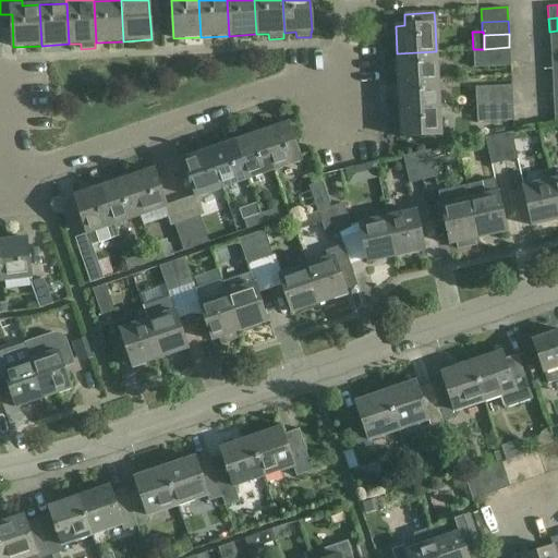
[(509,47),(484,49),(485,67),(510,64),(509,47)]
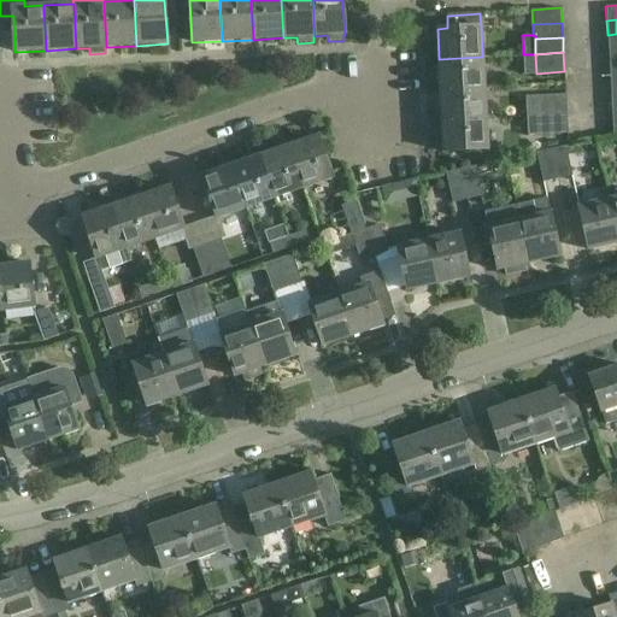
[(536,74),(535,54),(523,54),(524,74),(536,74)]
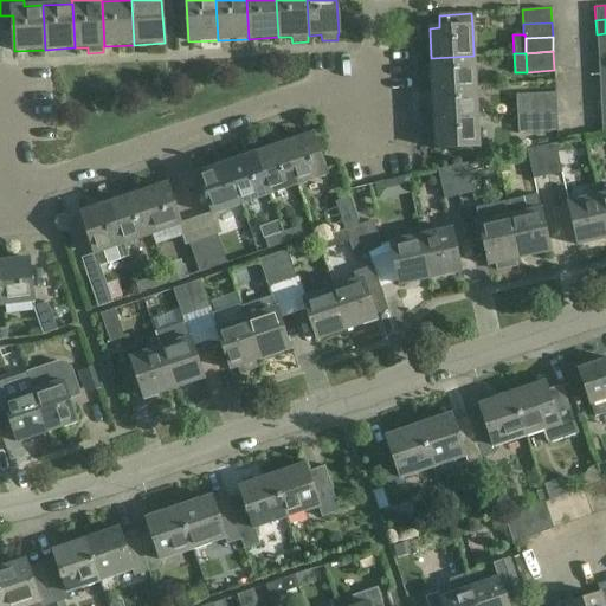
[(432,88),(476,85),(474,56),(431,58),(432,88)]
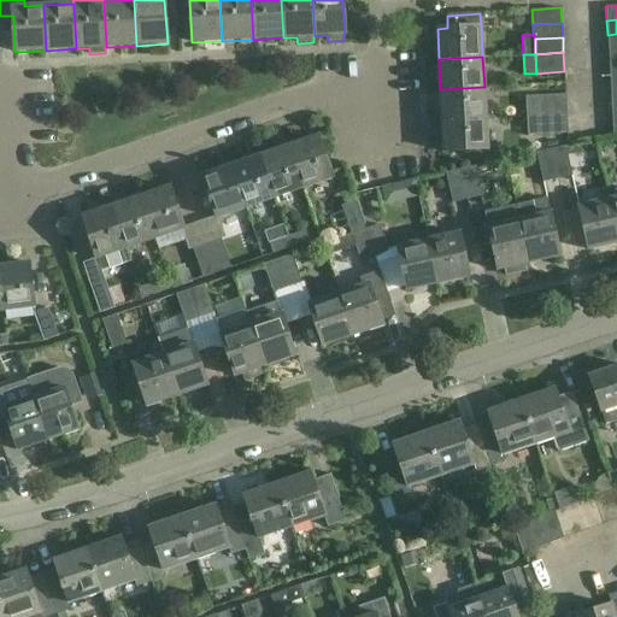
[(442,121),(486,118),(485,87),(440,89),(442,121)]
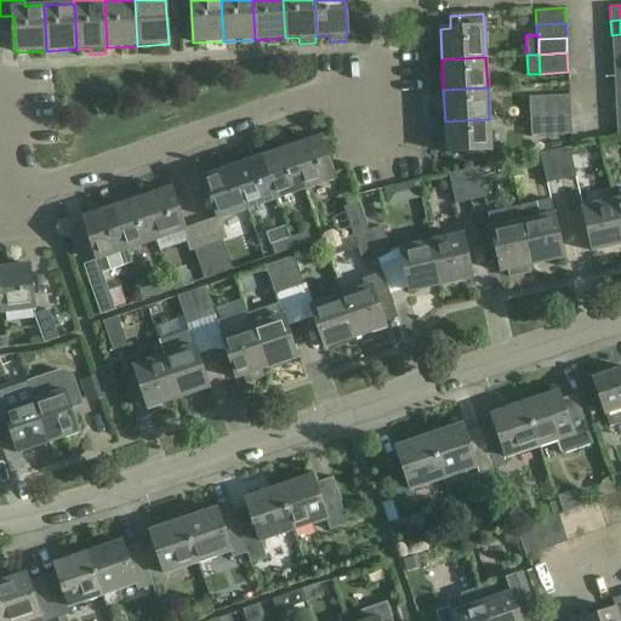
[(541,96),(542,117),(570,114),(569,95),(541,96)]
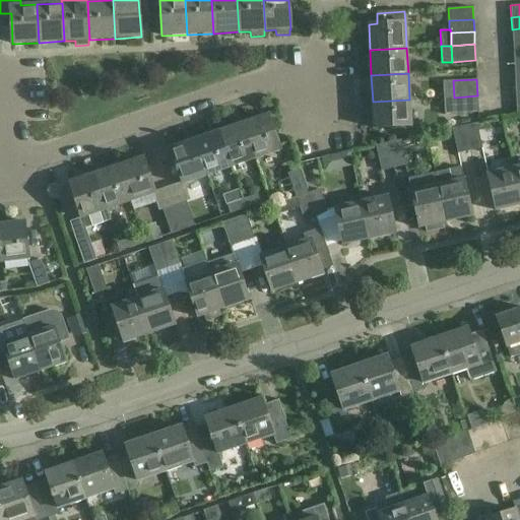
[(444,98),(454,98),(453,80),(443,81),(444,98)]
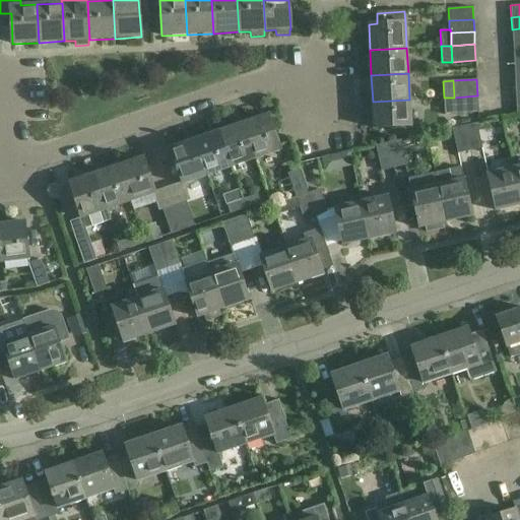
[(477,95),(454,98),(455,113),(478,112),(477,95)]
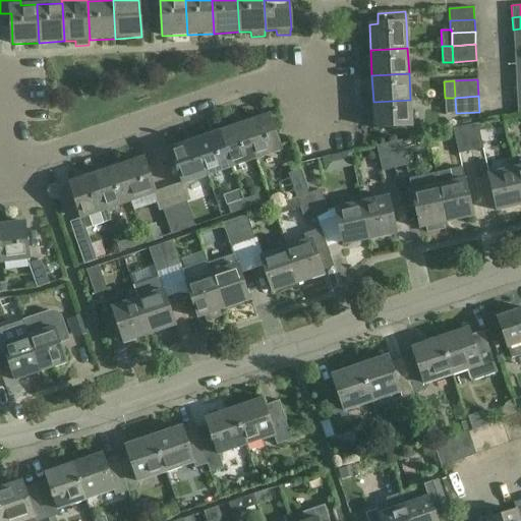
[(456,113),(455,98),(445,98),(446,114),(456,113)]
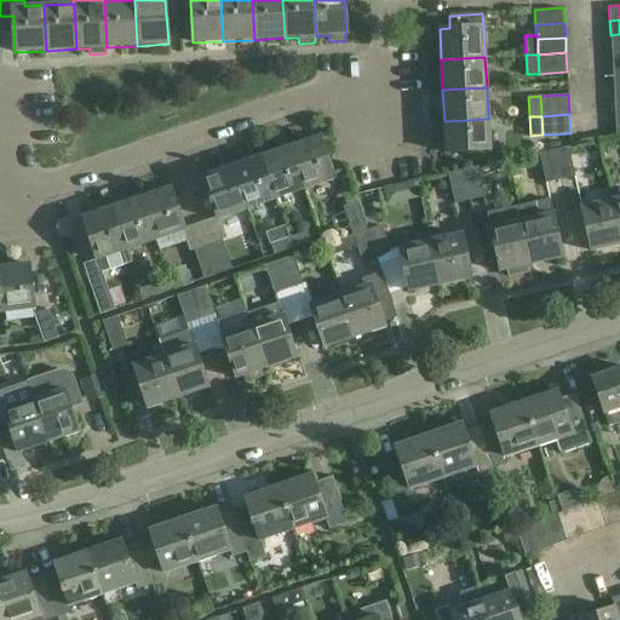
[(491,149),(488,119),(445,121),(446,151),(491,149)]
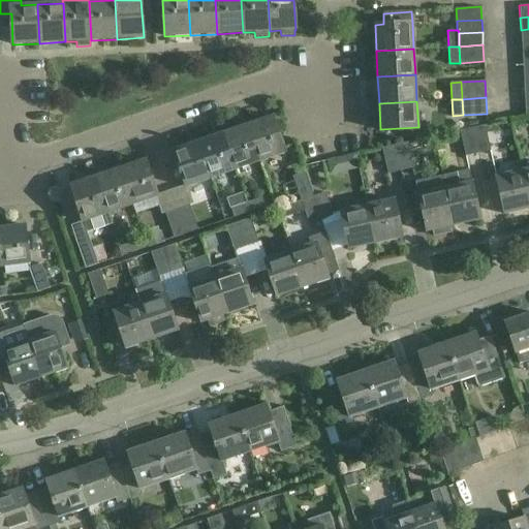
[(273,117),(247,125),(259,161),(285,153),(273,117)]
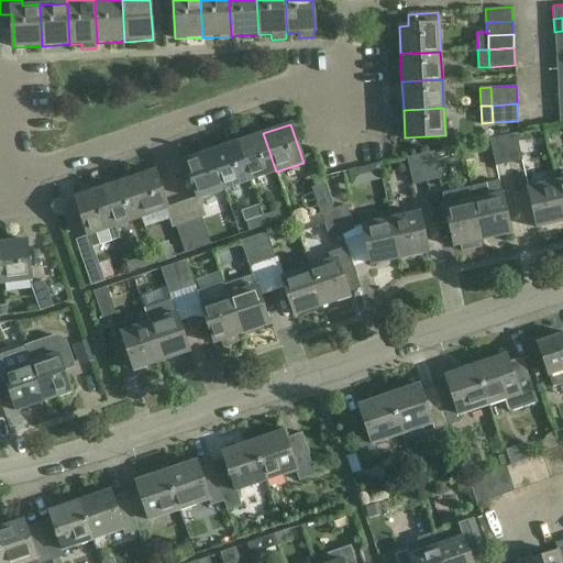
[(236,142),(250,180),(276,172),(263,133),(236,142)]
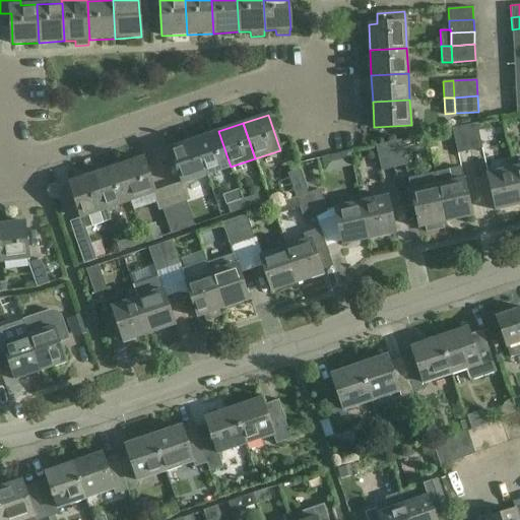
[(476,123),(464,126),(469,150),(482,148),(476,123)]
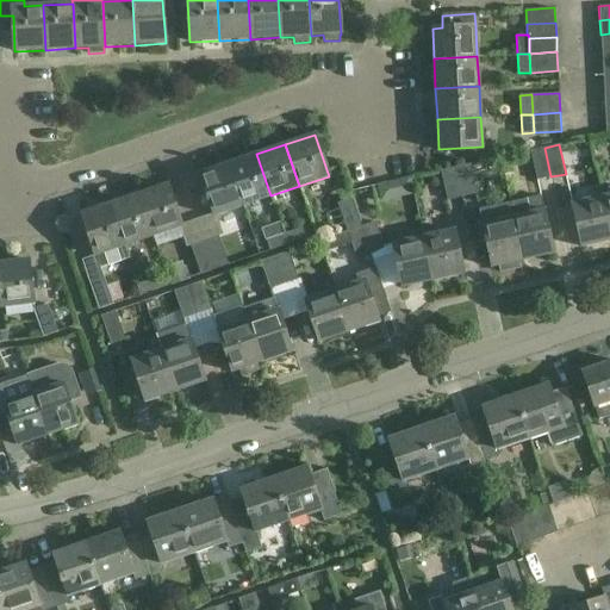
[(537,180),(551,176),(545,148),(530,150),(537,180)]
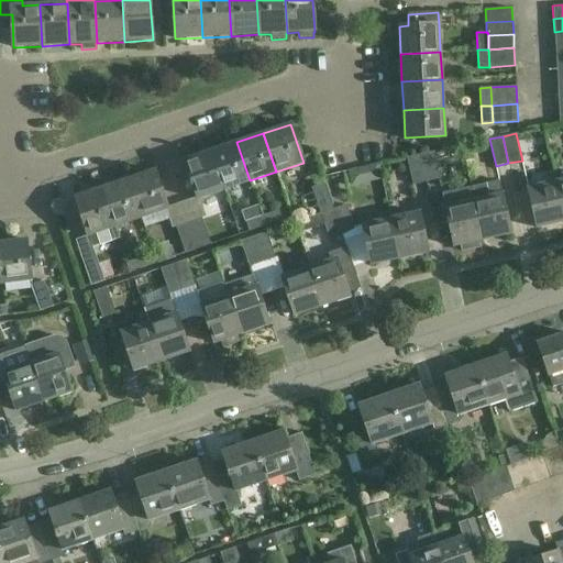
[(211,151),(223,190),(250,180),(236,142),(211,151)]
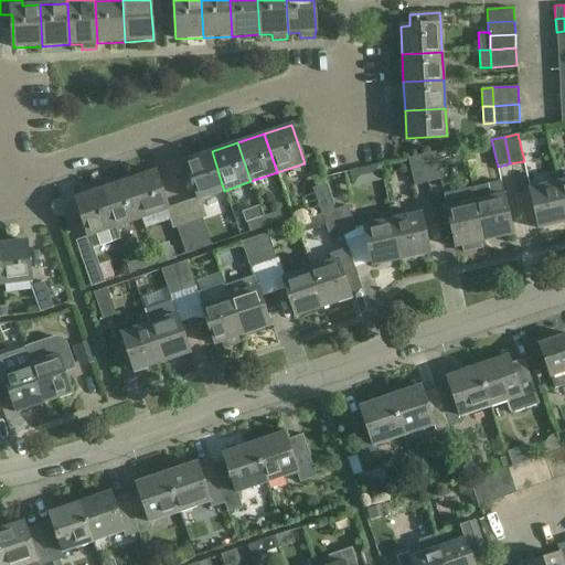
[(224,191),(212,151),(184,161),(198,200),(224,191)]
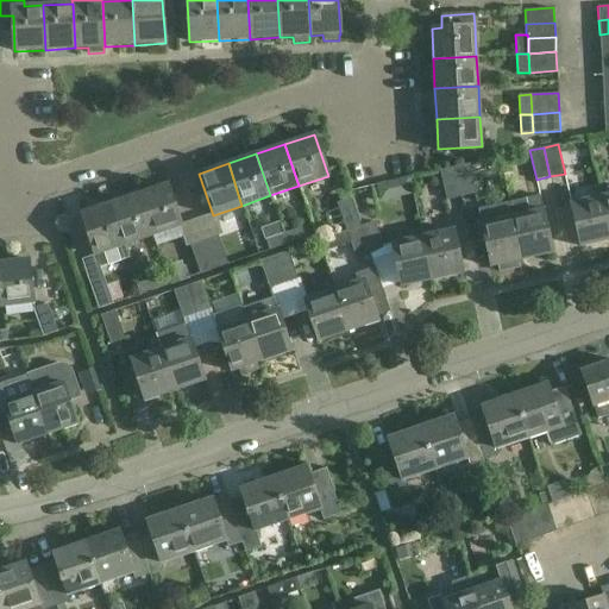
[(469,164),(454,168),(460,196),(476,193),(469,164)]
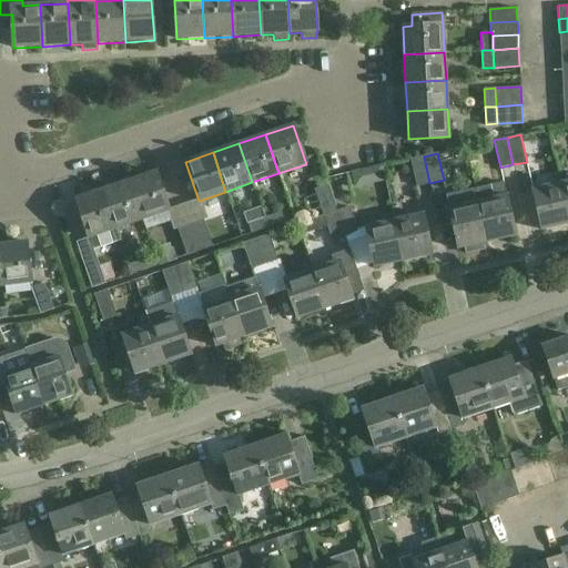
[(429,183),(424,156),(411,159),(417,186),(429,183)]
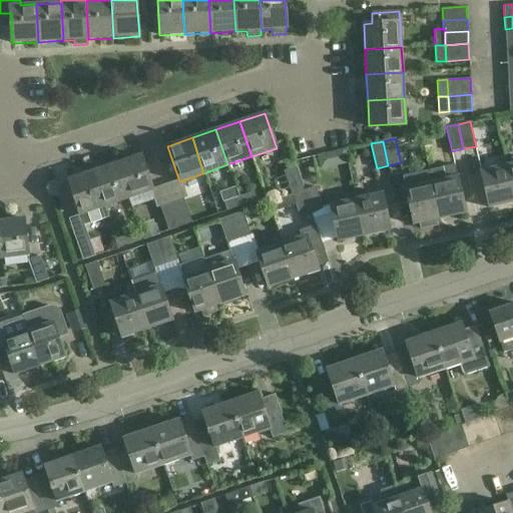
[(141,155),(116,163),(128,199),(131,207),(156,199),(153,190),(152,188),(141,155)]
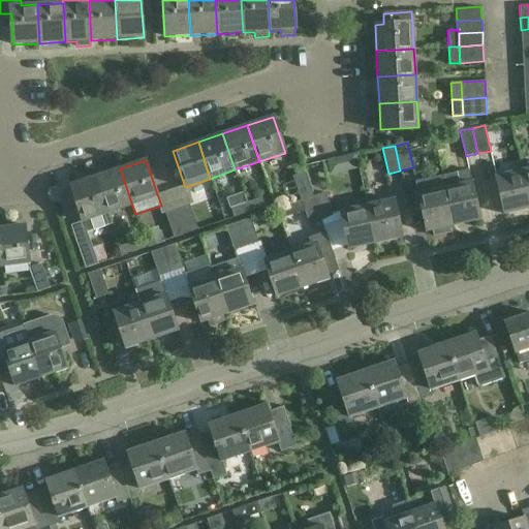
[(96,177),(109,214),(132,206),(120,168),(96,177)]
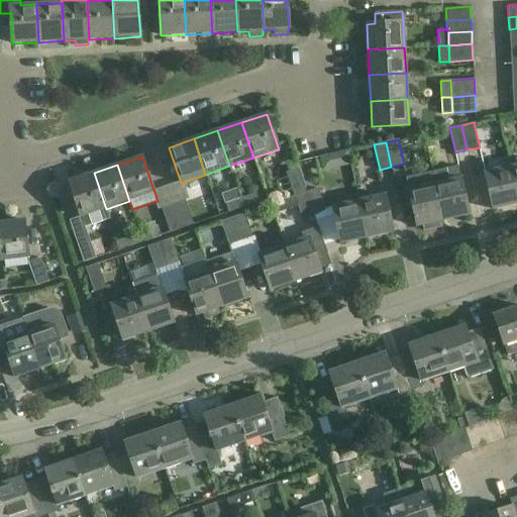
[(432,172),(443,220),(469,214),(458,167),(432,172)]
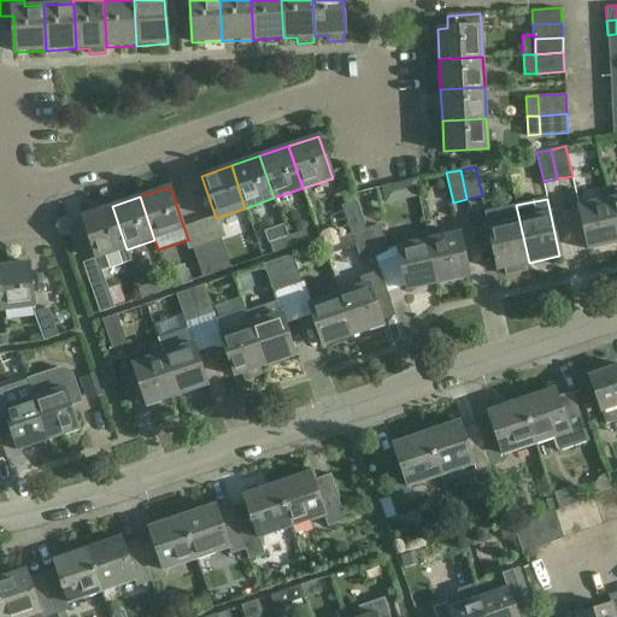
[(588,250),(616,242),(616,231),(610,200),(579,206),(588,250)]
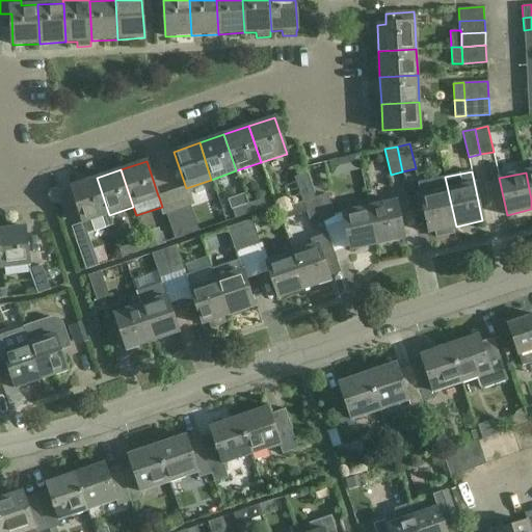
[(303,202),(314,197),(316,197),(308,174),(295,178),(303,202)]
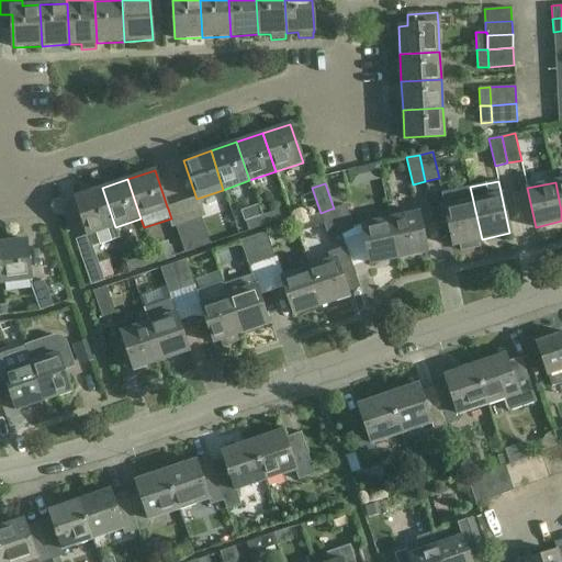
[(482,239),(470,187),(441,193),(453,246),(459,245),(460,251),(479,247),(478,240),(482,239)]
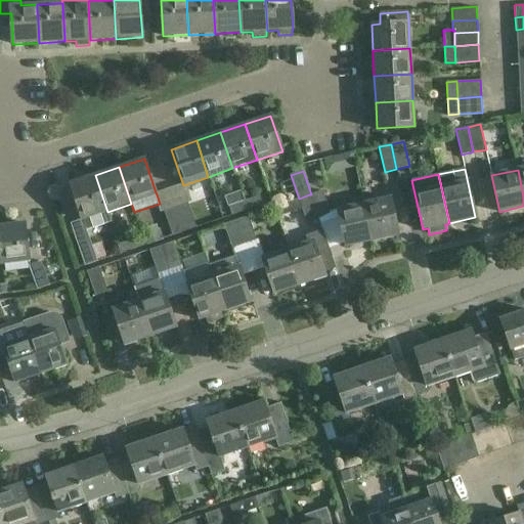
[(107,212),(95,175),(70,184),(82,219),(70,223),(84,265),(96,261),(86,230),(111,222),(106,212),(107,212)]
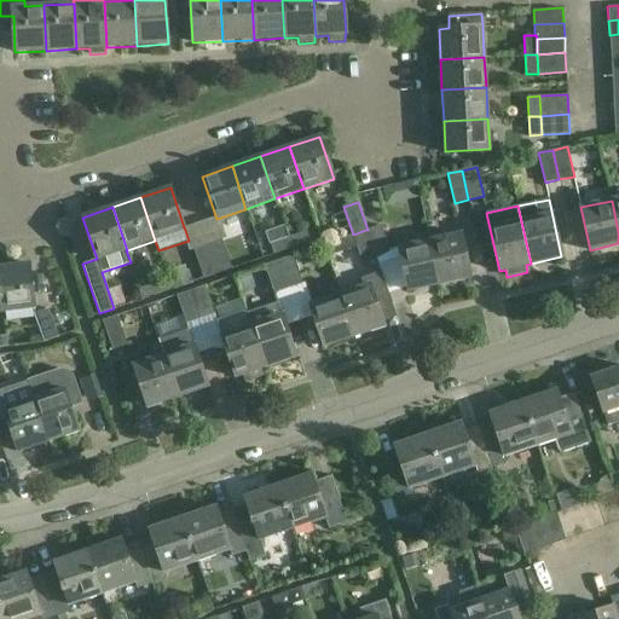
[(368,230),(365,230),(376,260),(392,255),(381,226),(368,231),(368,230)]
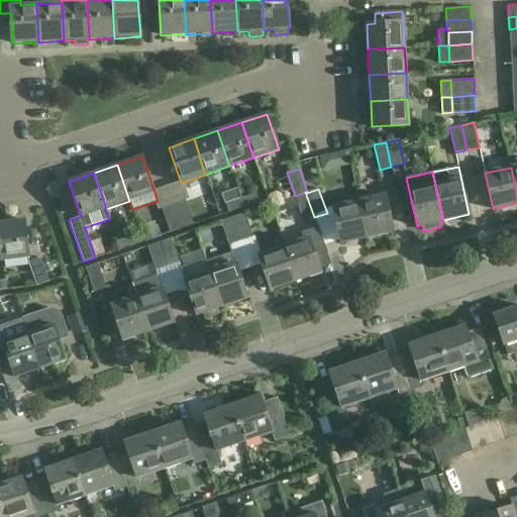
[(240,198),(243,206),(259,201),(255,192),(240,198)]
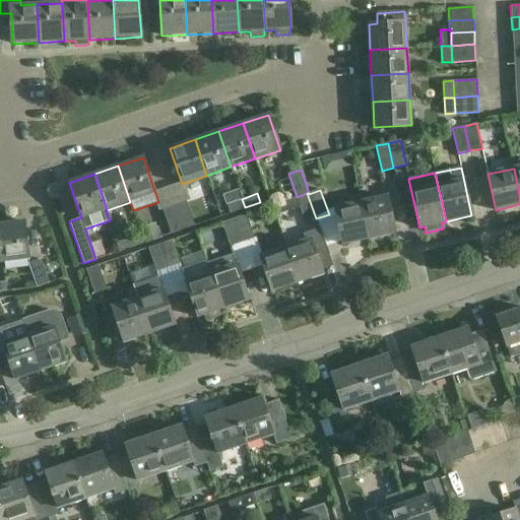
[(316,218),(307,193),(297,197),(305,222),(316,218)]
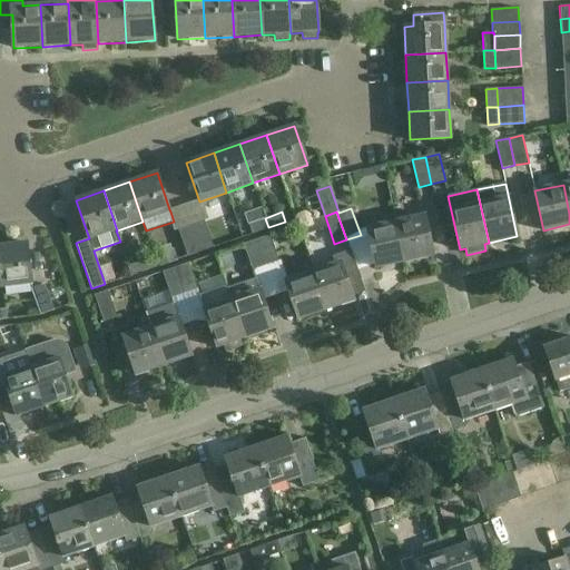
[(396,222),(405,262),(433,255),(424,215),(396,222)]
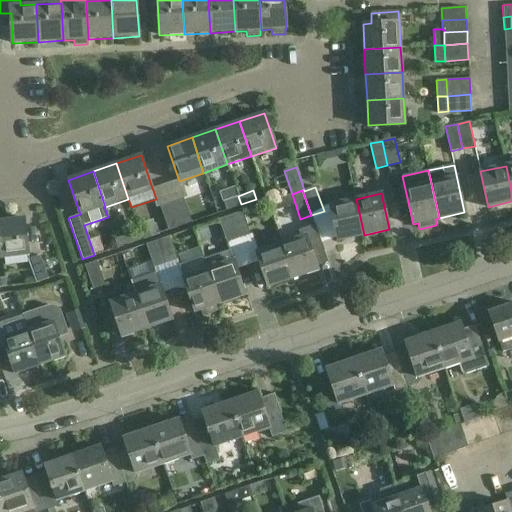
[(241,204),(238,196),(223,201),(226,210),(241,204)]
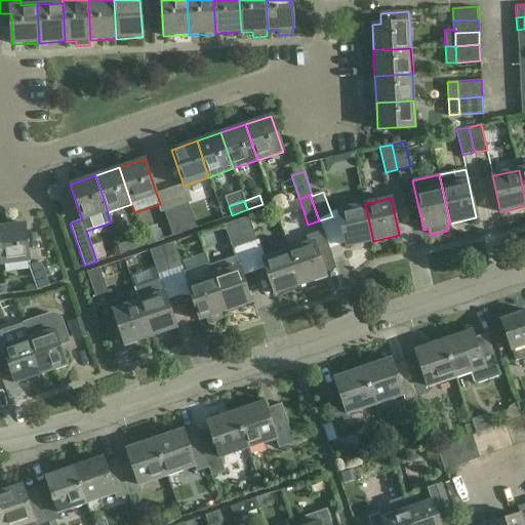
[(175,209),(184,233),(197,228),(189,204),(175,209)]
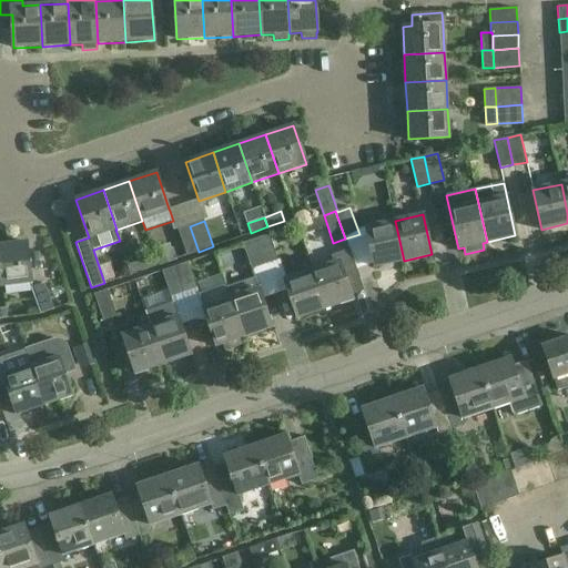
[(404,261),(395,221),(365,227),(374,267),(404,261)]
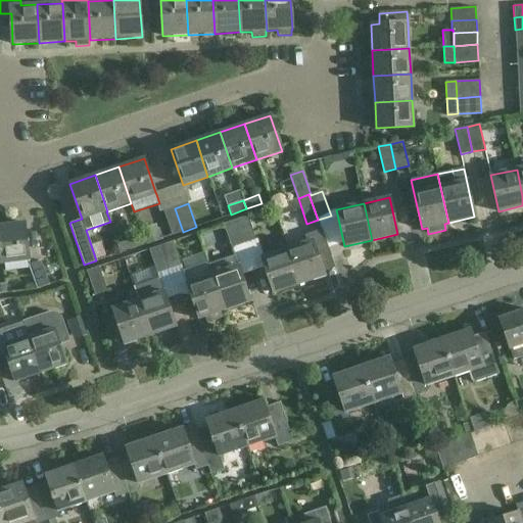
[(183,232),(175,208),(163,212),(173,236),(183,232)]
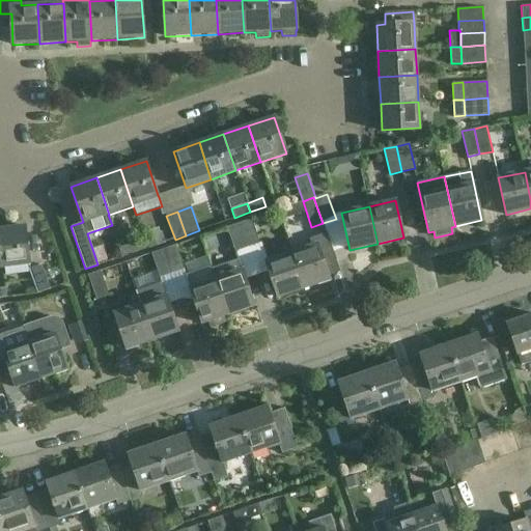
[(250,218),(239,222),(248,247),(259,243),(250,218)]
